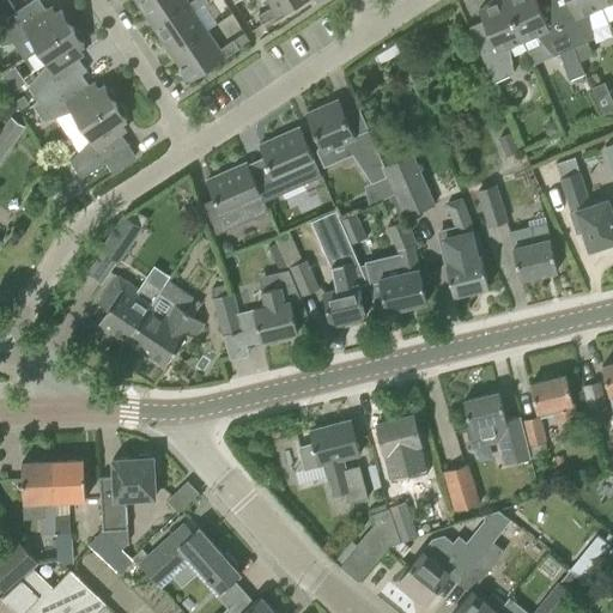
[(34,0),(17,11),(0,22),(0,46),(14,41),(29,36),(37,49),(38,50),(72,28),(71,26),(71,25),(71,24),(72,23),(72,22),(72,20),(71,19),(71,18),(70,17),(70,16),(68,16),(68,14),(67,14),(66,13),(65,13),(64,13),(62,13),(60,11),(55,13),(52,7),(46,11),(38,0),(34,0)]
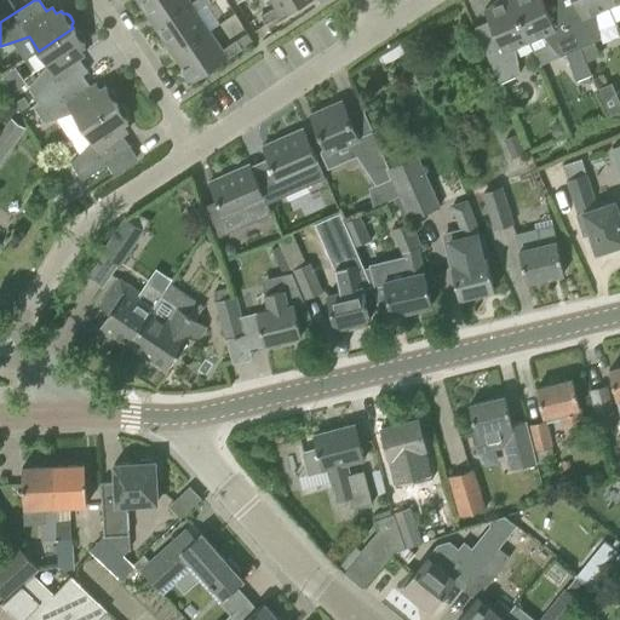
[(136,0),(154,28),(190,4),(190,3),(188,0),(136,0)]
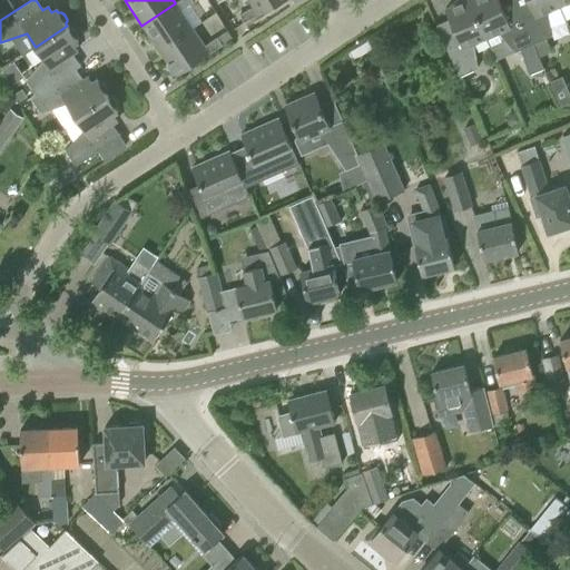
[(141,26),(158,51),(192,29),(180,11),(193,2),(190,0),(178,0),(175,2),(175,3),(141,26)]
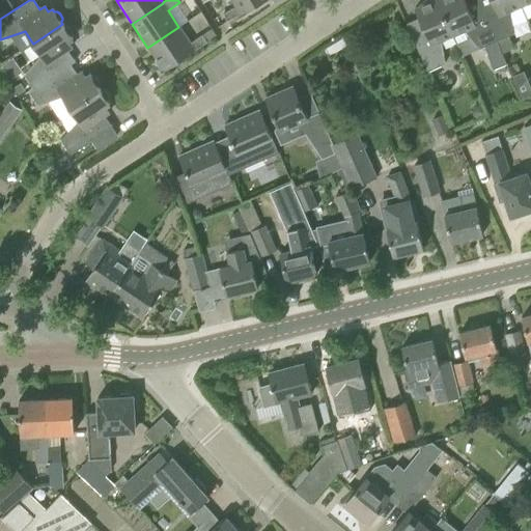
[(230,0),(235,7),(226,11),(222,14),(227,22),(263,0),(230,0)]
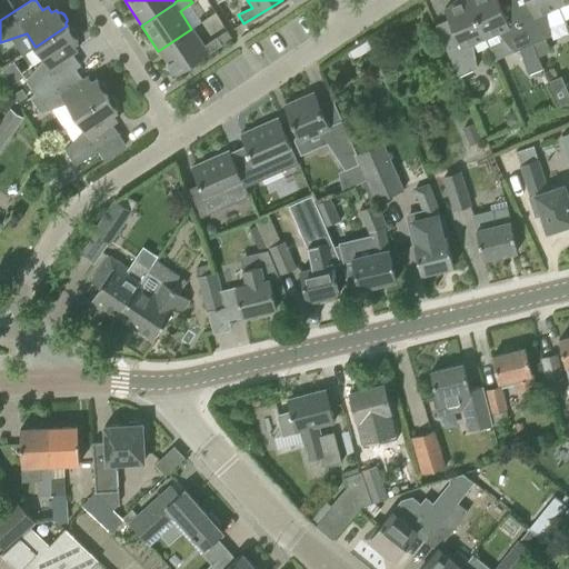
[(485,38),(468,0),(463,0),(447,8),(443,9),(447,17),(448,19),(435,25),(443,46),(458,76),(477,68),(472,42),(485,38)]
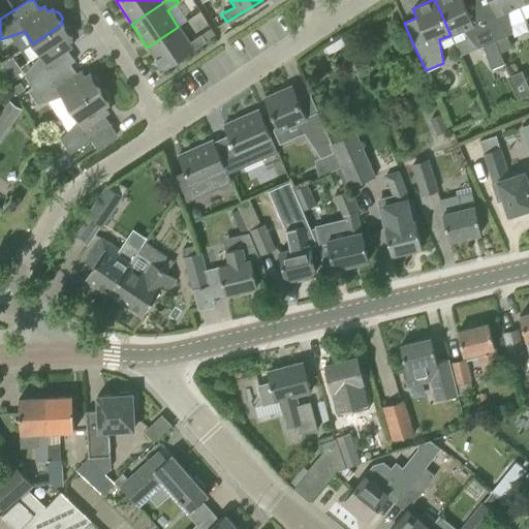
[(435,0),(450,35),(462,30),(476,49),(481,45),(492,68),(504,63),(500,53),(499,53),(475,0),(435,0)]
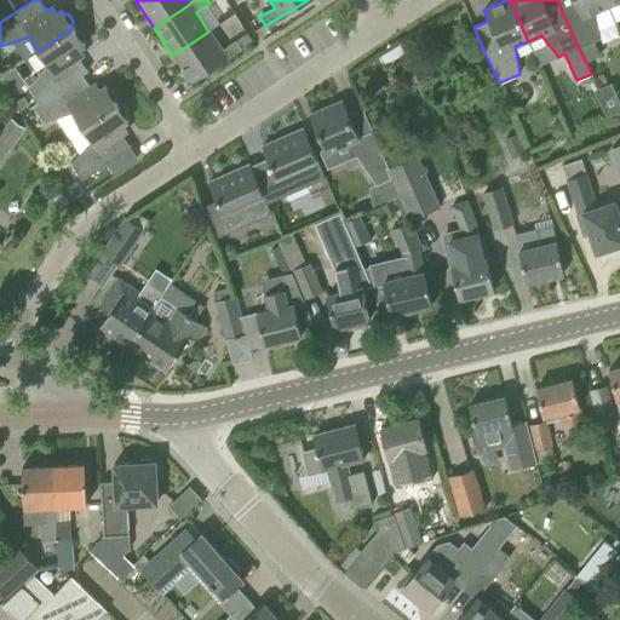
[(557,0),(585,62),(586,62),(600,56),(593,41),(600,39),(598,29),(615,22),(608,5),(606,0),(557,0)]
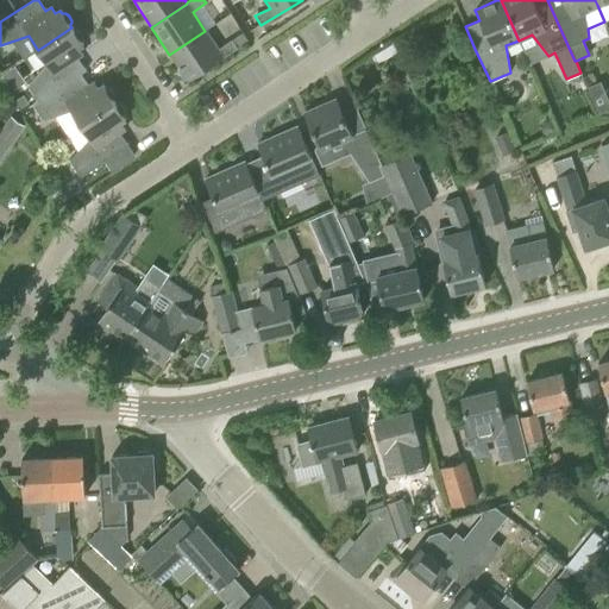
[(6,1),(0,5),(0,17),(12,10),(6,1)]
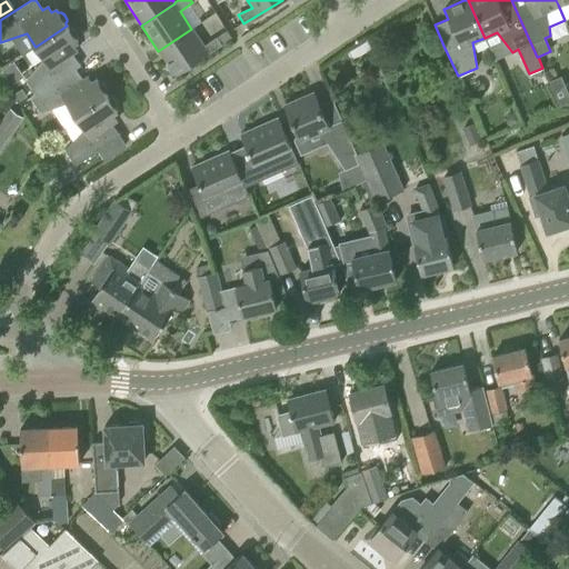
[(43,59),(25,80),(35,95),(75,69),(80,66),(71,53),(77,50),(72,45),(77,42),(76,39),(76,38),(77,37),(77,36),(77,35),(77,33),(76,33),(76,32),(76,31),(75,31),(75,30),(73,29),(72,29),(72,28),(71,28),(70,28),(69,28),(68,28),(67,26),(36,47),(43,59)]
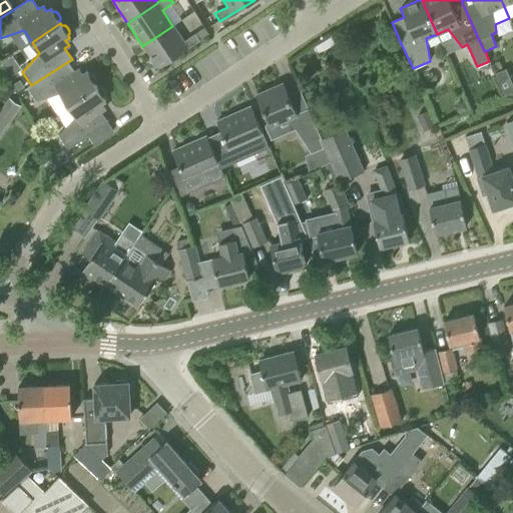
[(172,26),(142,46),(158,68),(199,41),(194,34),(183,41),(172,26)]
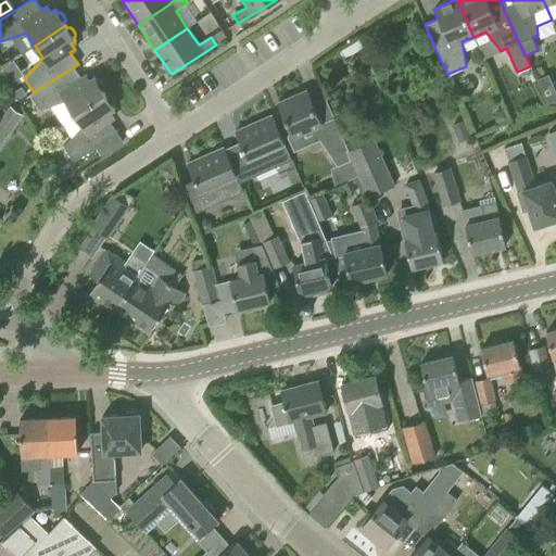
[(34,92),(29,96),(39,111),(50,106),(64,102),(73,114),(103,93),(102,92),(102,91),(103,91),(103,90),(103,89),(103,88),(103,87),(103,86),(103,85),(102,85),(102,84),(101,83),(100,81),(99,81),(99,80),(98,80),(97,80),(96,80),(95,80),(93,78),(89,80),(85,75),(80,78),(73,67),(34,92)]
